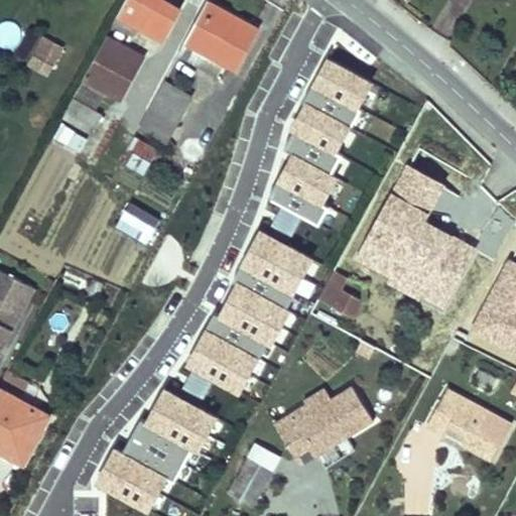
[(127,0),(119,15),(135,24),(165,40),(180,10),(161,0),(127,0)]
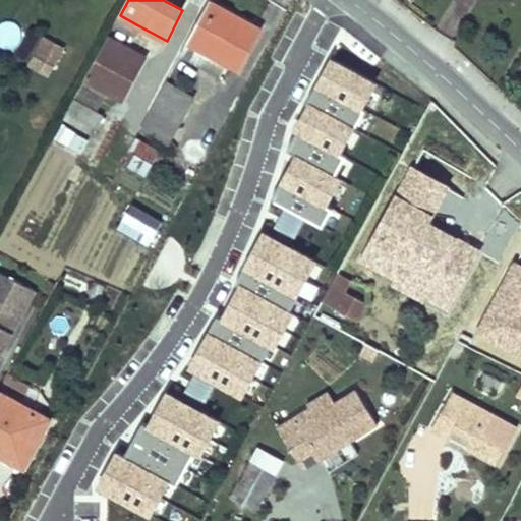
[(192,36),(188,44),(228,65),(239,72),(250,52),(245,49),(257,26),(211,1),(192,36)]
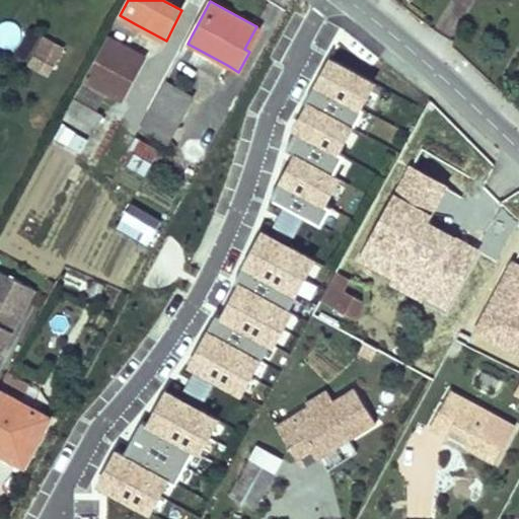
[(120,15),(116,24),(132,32),(136,24),(120,15)]
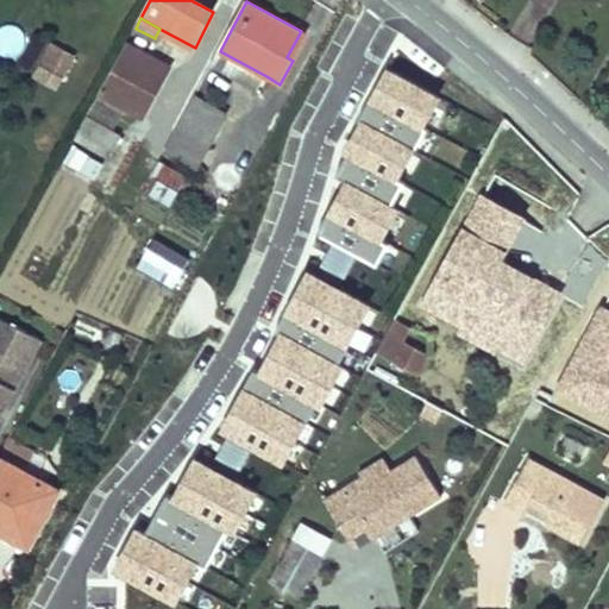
[(5,48),(20,52),(26,31),(11,26),(5,48)]
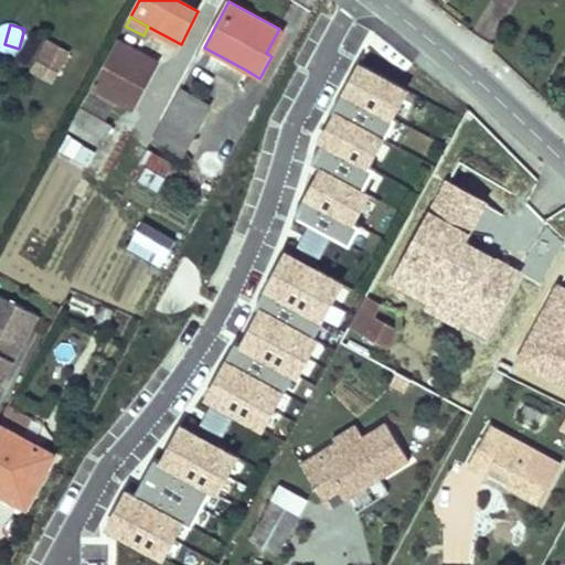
[(279,29),(266,53),(272,56),(286,32),(279,29)]
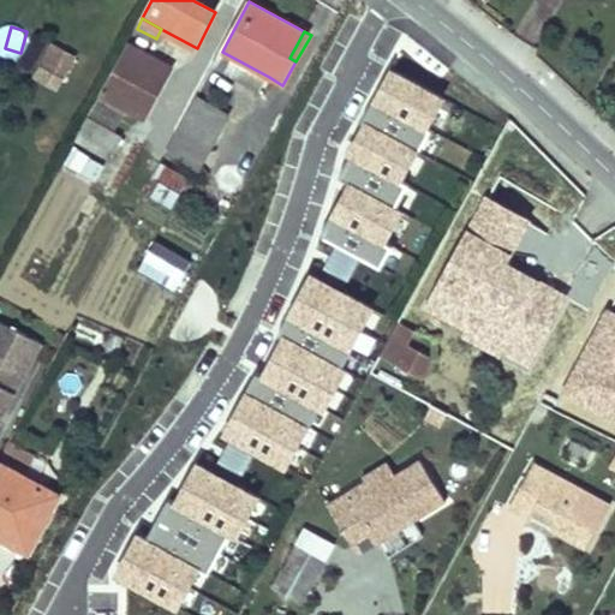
[(47,41),(31,79),(61,91),(76,53),(47,41)]
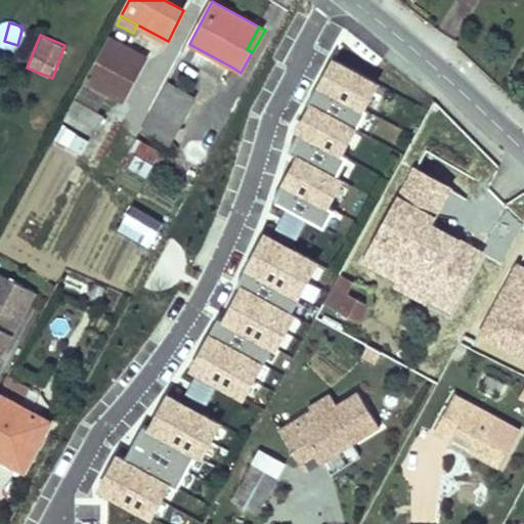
[(102,50),(86,81),(110,93),(124,101),(146,61),(107,41),(102,50)]
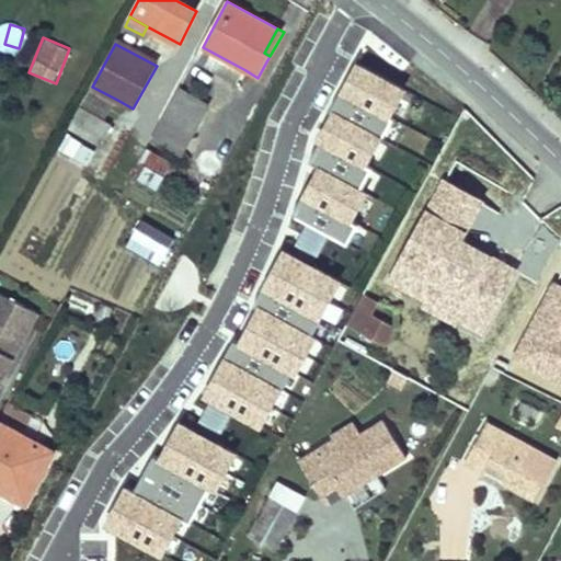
[(203,47),(195,60),(239,83),(245,70),(203,47)]
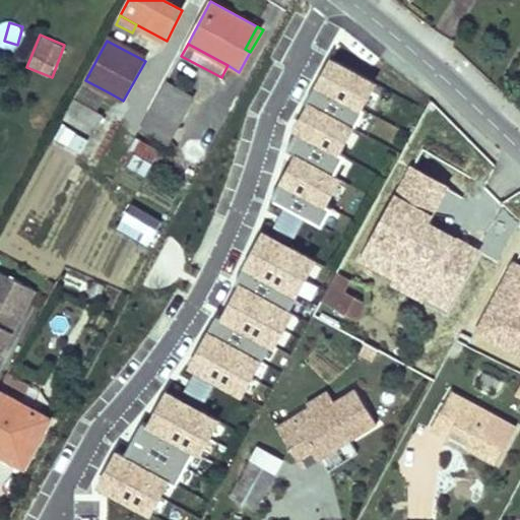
[(317,119),(311,114),(296,103),(309,85),(288,69),(253,114),(256,116),(243,133),(261,147),(265,144),(289,164),(301,149),(325,169),(350,137),(322,114),(317,119)]
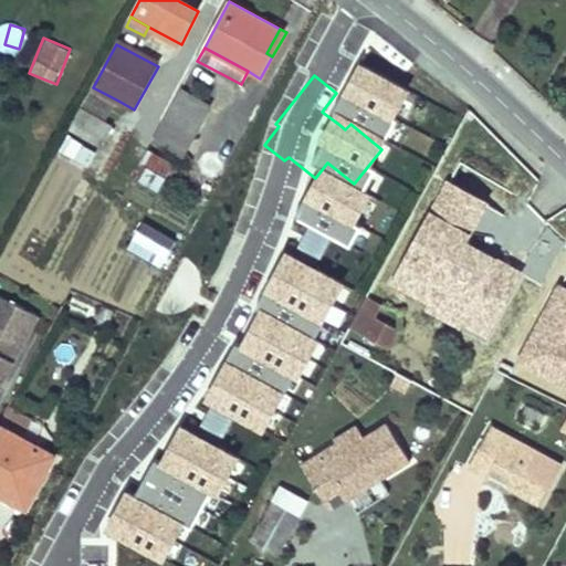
[(106,124),(118,101),(93,87),(81,109),(106,124)]
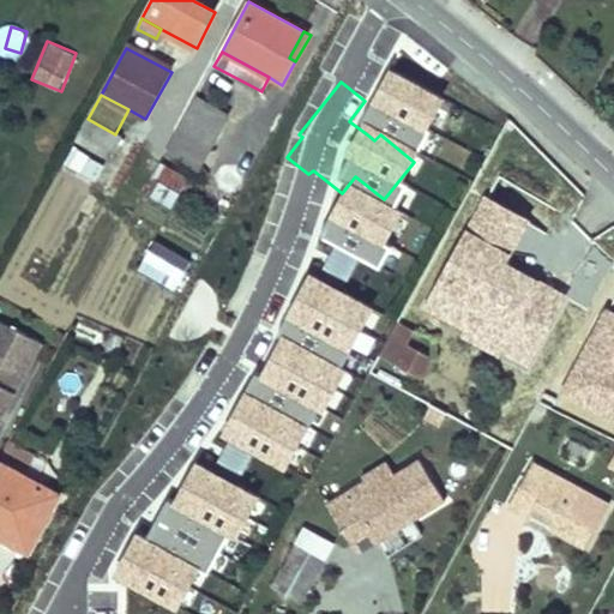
[(197,97),(167,152),(200,170),(230,116),(197,97)]
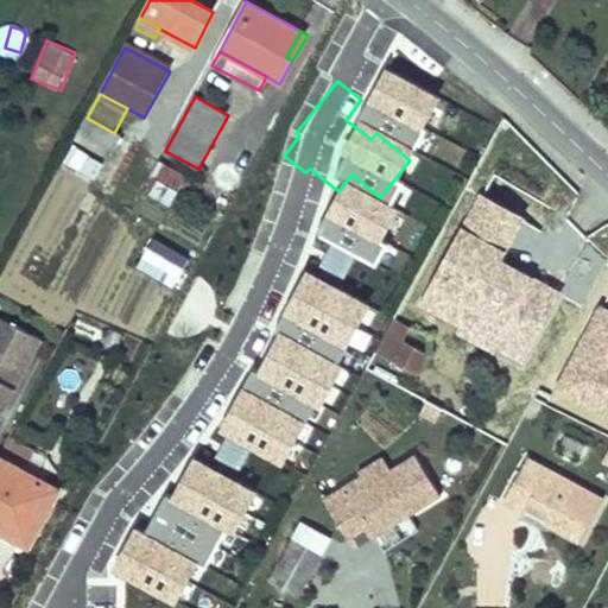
[(87,118),(80,131),(113,151),(121,137),(114,133),(87,118)]
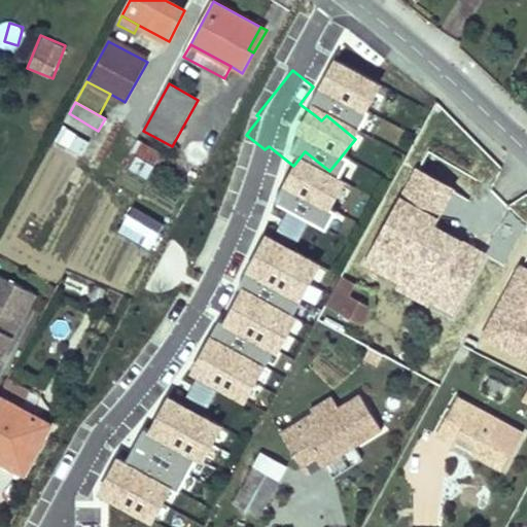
[(319,110),(315,115),(321,120),(326,115),(319,110)]
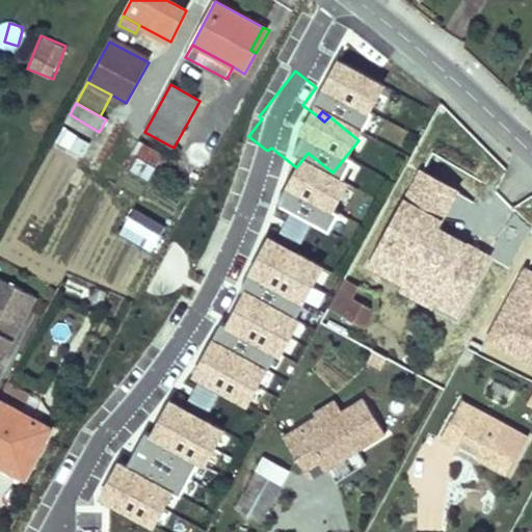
[(70,114),(65,122),(96,138),(99,132),(70,114)]
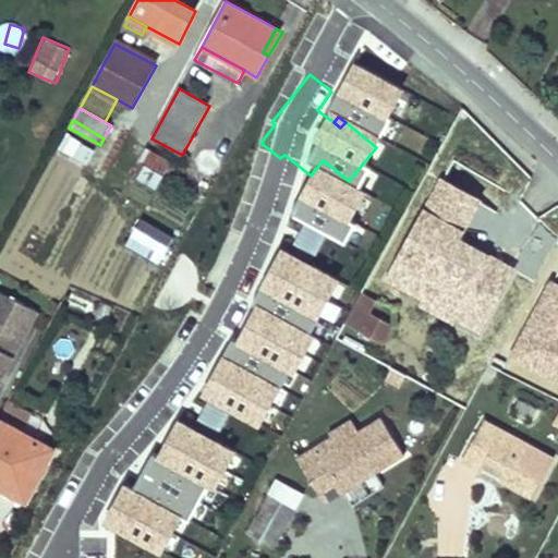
[(93,154),(64,137),(53,156),(83,172),(93,154)]
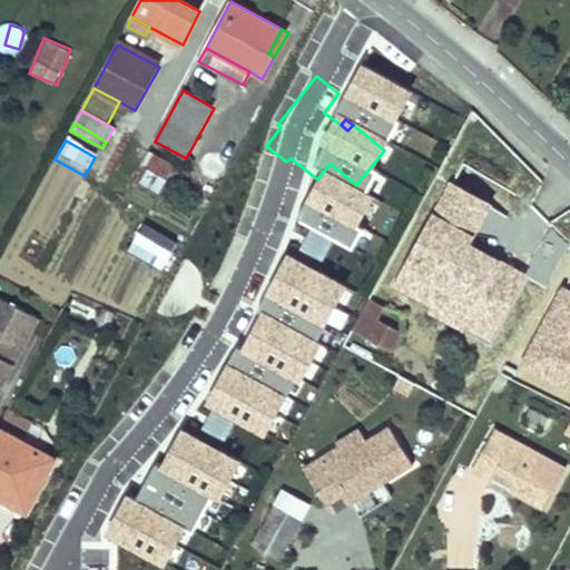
[(147,166),(168,178),(176,166),(155,154),(147,166)]
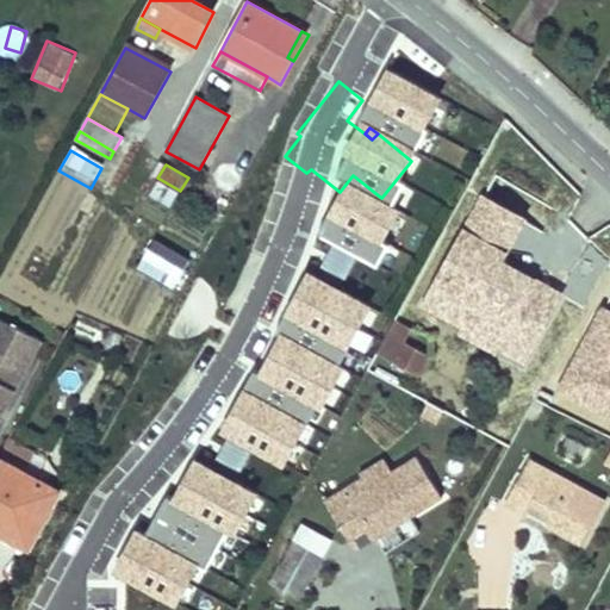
[(134,186),(144,191),(154,173),(143,167),(134,186)]
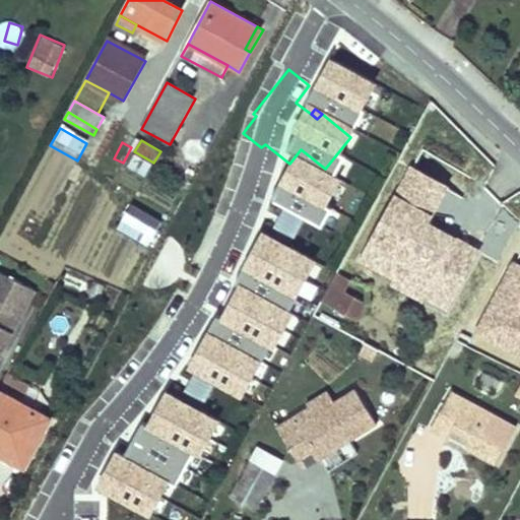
[(145,177),(153,163),(134,151),(126,166),(145,177)]
